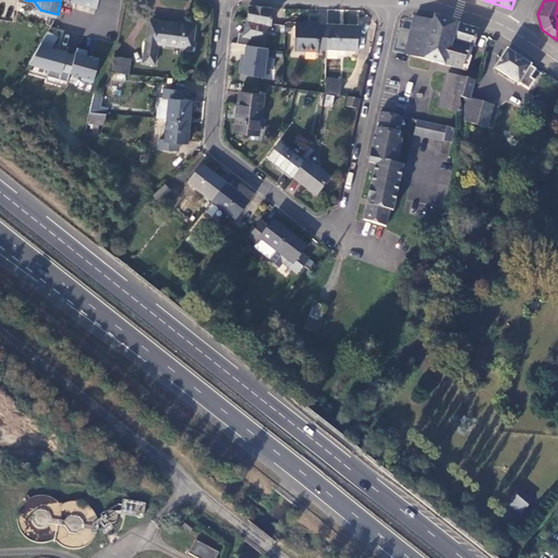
[(271,8),(249,4),(247,19),(269,24),(271,8)]
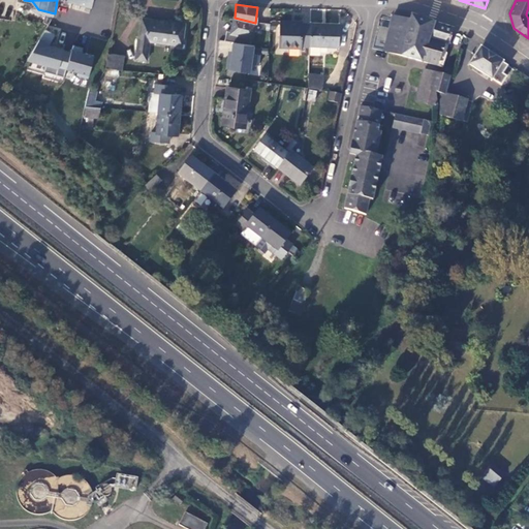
[(392,17),(383,52),(443,67),(446,54),(445,54),(448,44),(429,37),(434,23),(411,17),(410,21),(392,17)]
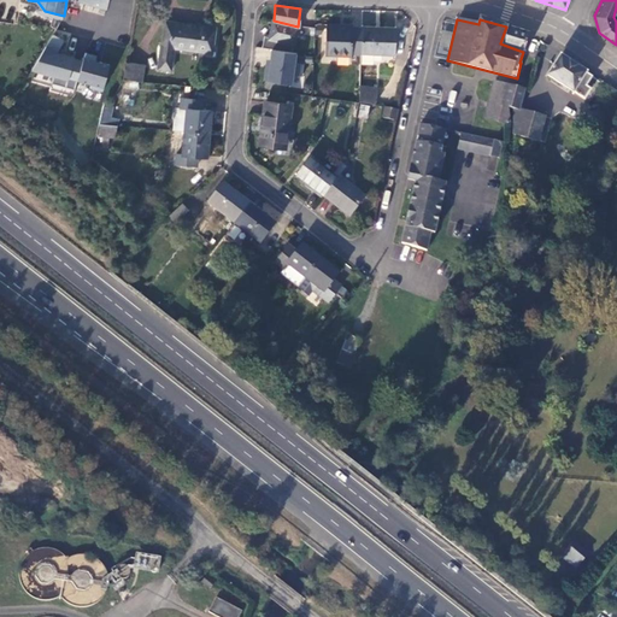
[(292,52),(298,27),(274,21),(269,37),(264,37),(262,48),(271,50),(292,52)]
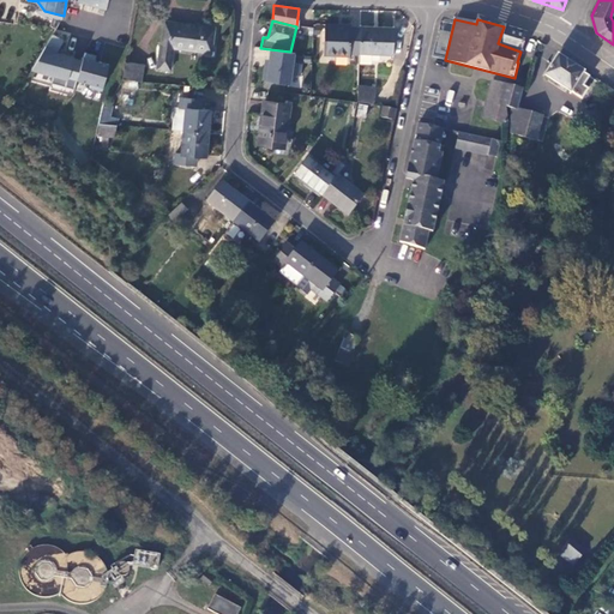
[(215,28),(164,22),(161,47),(160,46),(157,70),(170,71),(173,48),(211,53),(215,28)]
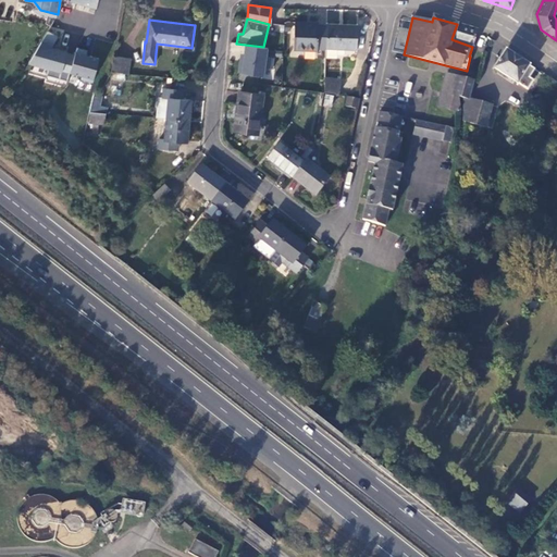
[(319,24),(295,22),(294,49),(317,50),(325,50),(325,49),(326,24),(319,24)]
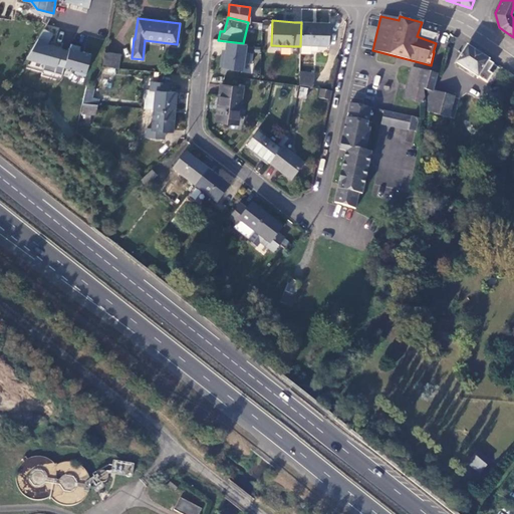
[(329,23),(301,22),(300,45),(328,46),(329,23)]
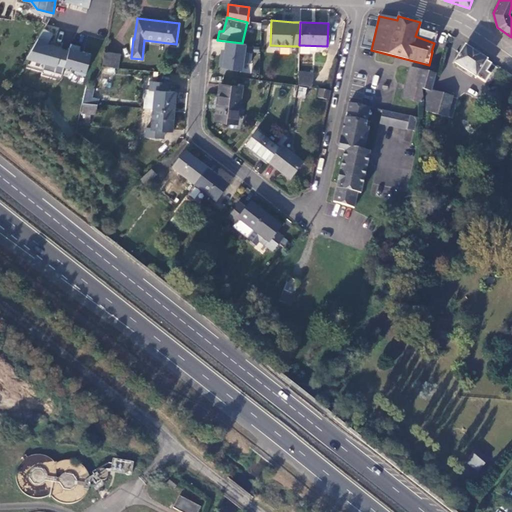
[(439,29),(420,22),(415,36),(434,43),(439,29)]
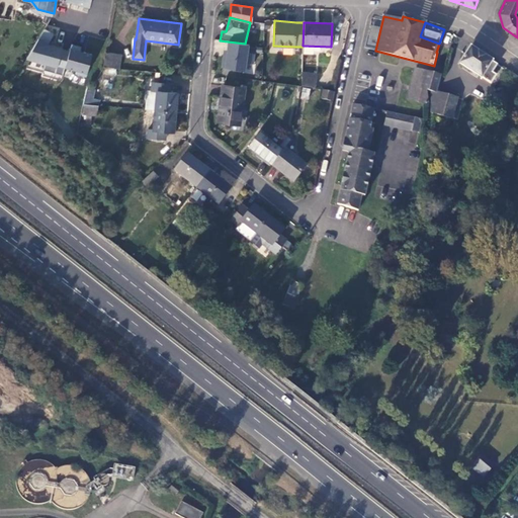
[(86,77),(93,53),(71,46),(70,50),(50,44),(53,32),(39,28),(28,68),(62,77),(64,71),(86,77)]
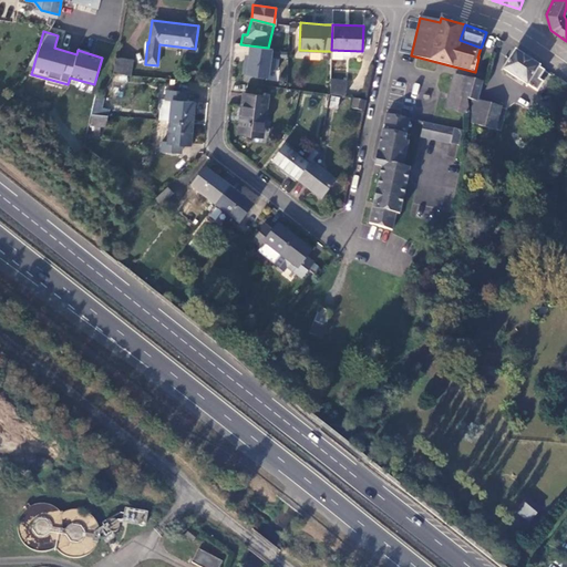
[(272,49),(249,45),(247,63),(244,62),(243,73),(268,78),(269,69),(277,70),(279,59),(271,58),(272,49)]
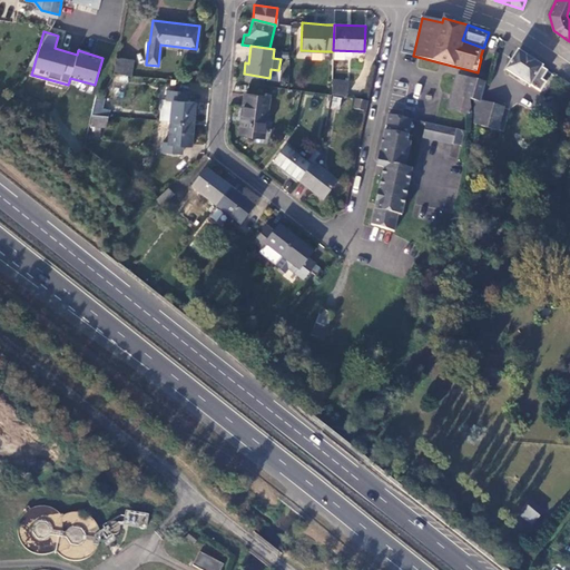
[(547,71),(518,52),(507,69),(540,92),(546,82),(542,79),(547,71)]
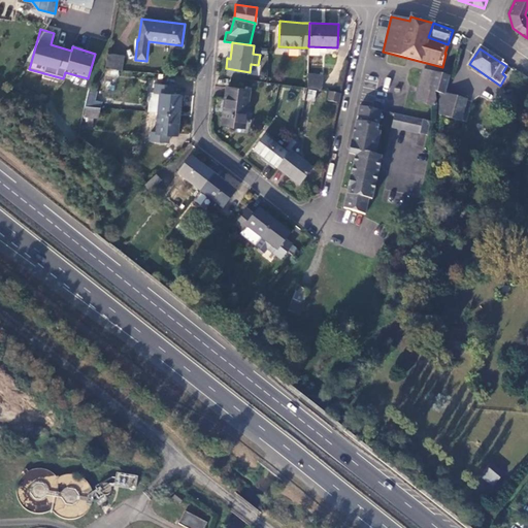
[(124,56),(107,53),(105,68),(121,70),(124,56)]
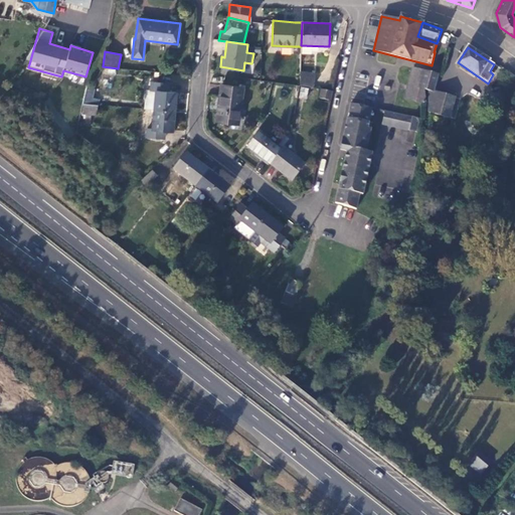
[(423,70),(412,68),(404,98),(425,104),(423,90),(418,89),(423,70)]
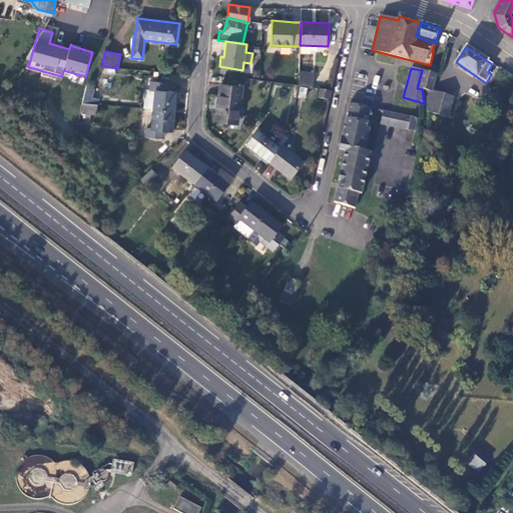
[(437,74),(422,70),(417,88),(422,89),(427,91),(432,92),(437,74)]
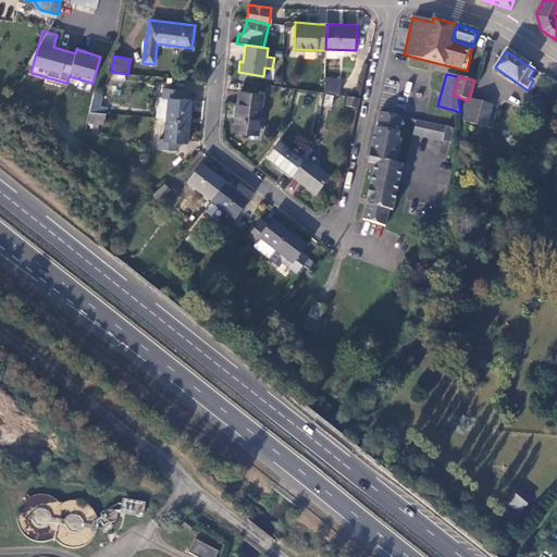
[(341,79),(324,77),(324,93),(338,94),(341,79)]
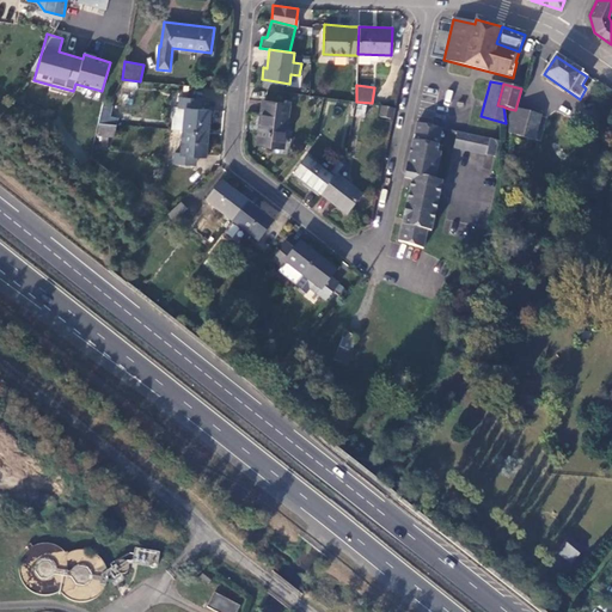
[(179,98),(178,108),(185,109),(183,132),(207,133),(209,110),(201,109),(201,99),(179,98)]
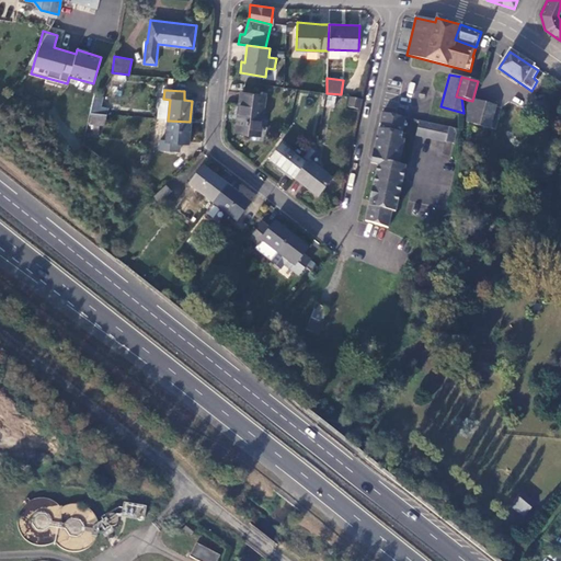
[(102,111),(103,93),(93,92),(91,110),(102,111)]
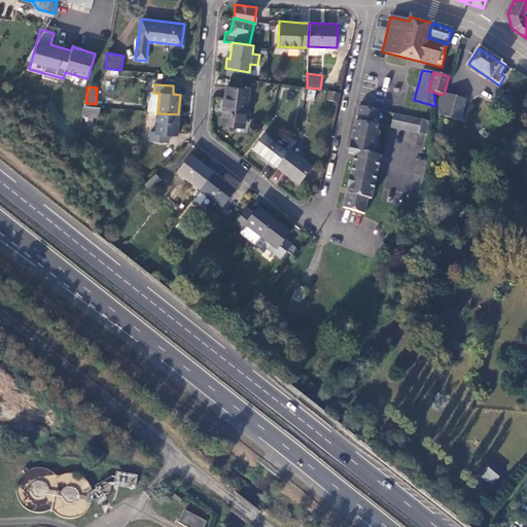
[(248,91),(226,88),(221,124),(244,127),(248,91)]
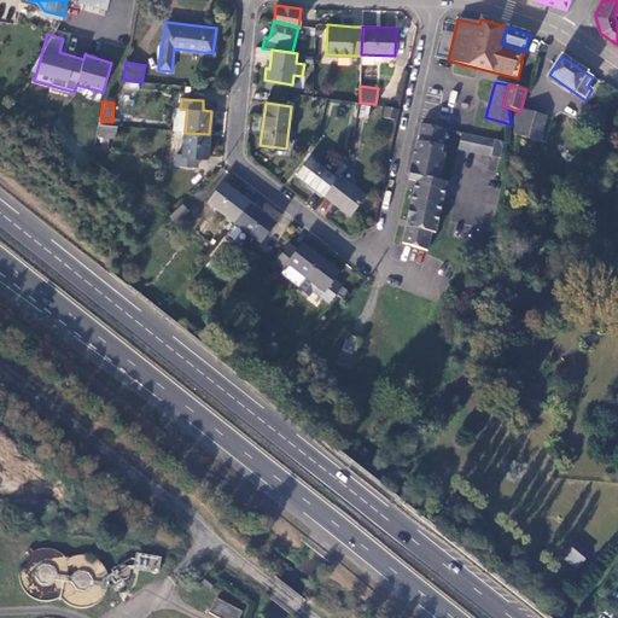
[(398,110),(385,108),(383,118),(397,121),(398,110)]
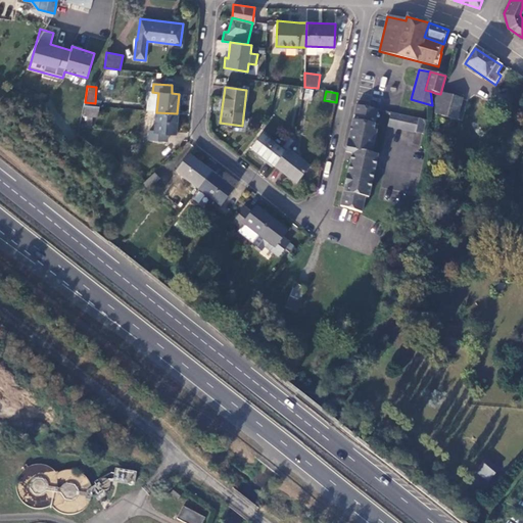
[(462,99),(441,94),(440,94),(435,93),(435,113),(456,120),(462,99)]
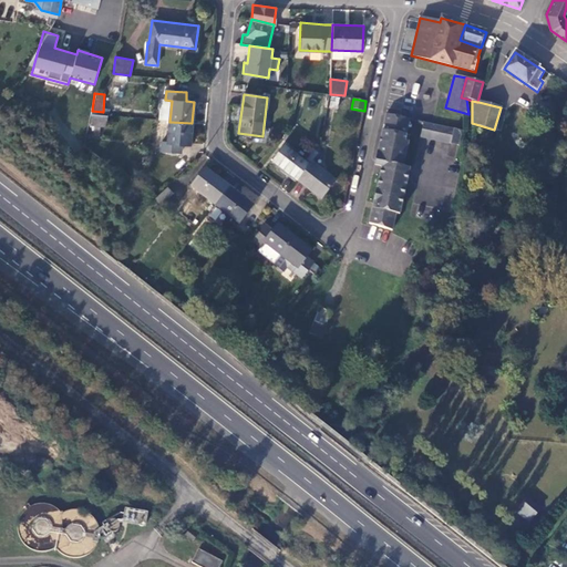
[(107,116),(91,114),(89,125),(95,126),(100,126),(106,126),(107,116)]
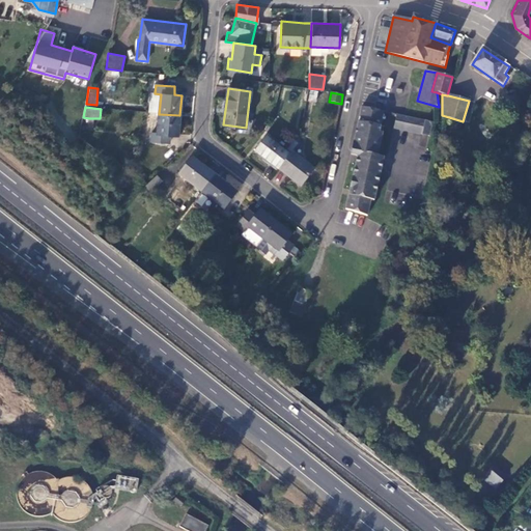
[(363,107),(361,107),(356,134),(352,151),(353,151),(357,134),(382,137),(383,133),(379,132),(383,111),(374,110),(363,107)]
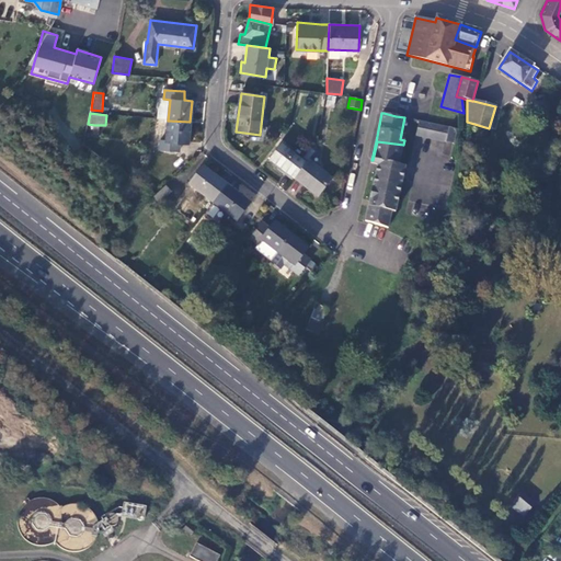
[(190,122),(168,121),(167,140),(160,140),(160,149),(179,151),(180,142),(189,142),(190,122)]
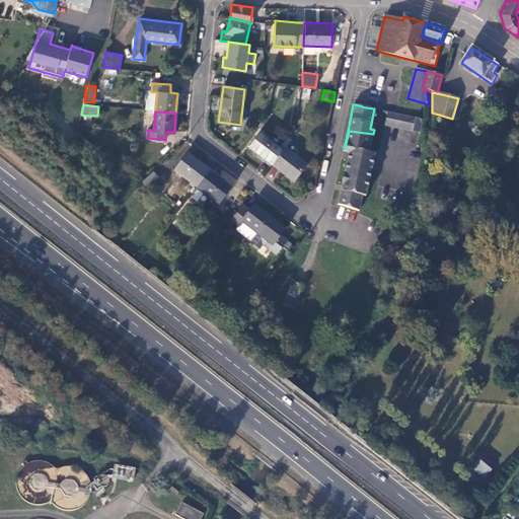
[(422,121),(387,112),(384,125),(419,133),(422,121)]
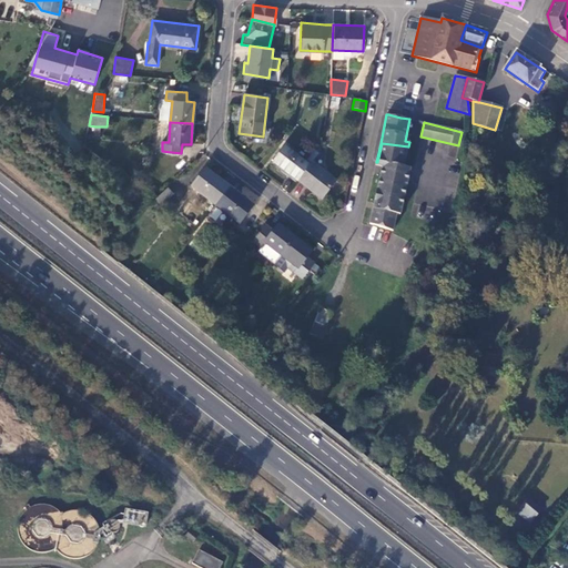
[(408,146),(382,143),(377,162),(383,163),(369,224),(393,230),(396,214),(399,215),(409,169),(403,168),(408,146)]
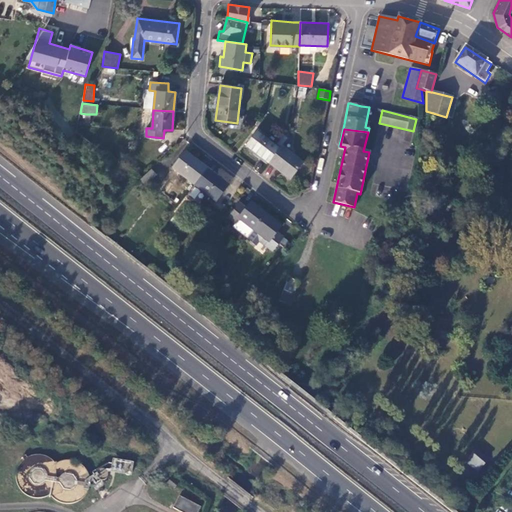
[(278,149),(256,132),(246,146),(268,163),(278,149)]
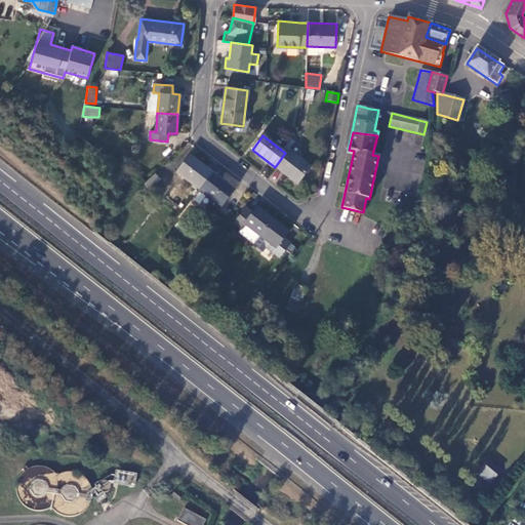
[(294,143),(290,139),(284,148),(288,151),(294,143)]
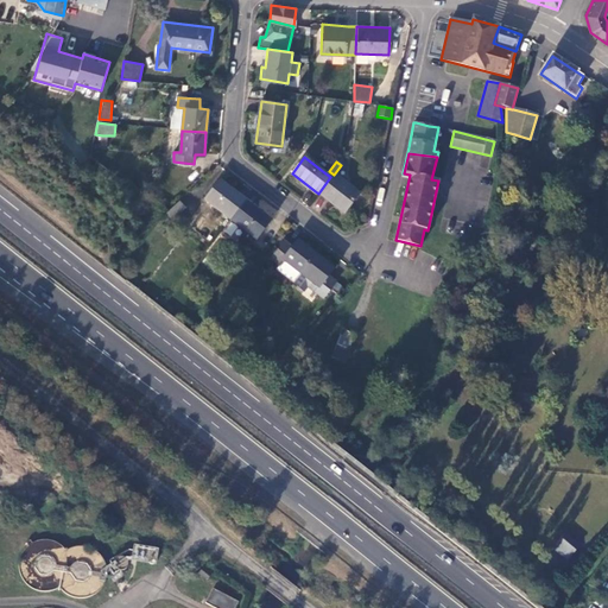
[(359,194),(334,175),(330,177),(318,194),(344,214),(359,194)]
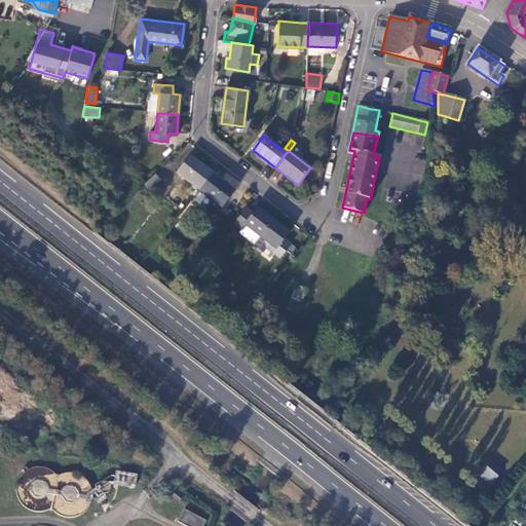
[(213,174),(190,156),(177,173),(199,190),(213,174)]
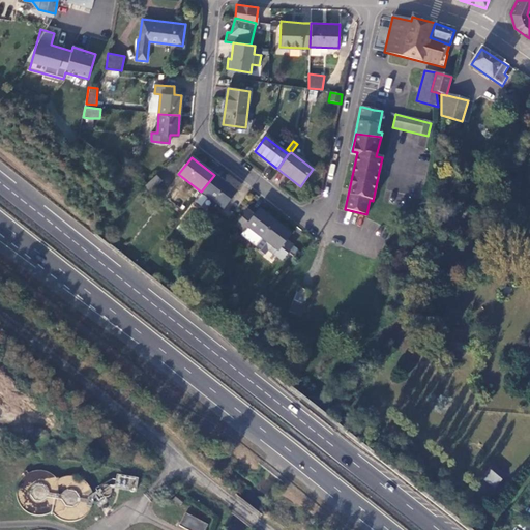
[(162,180),(156,174),(145,185),(150,190),(162,180)]
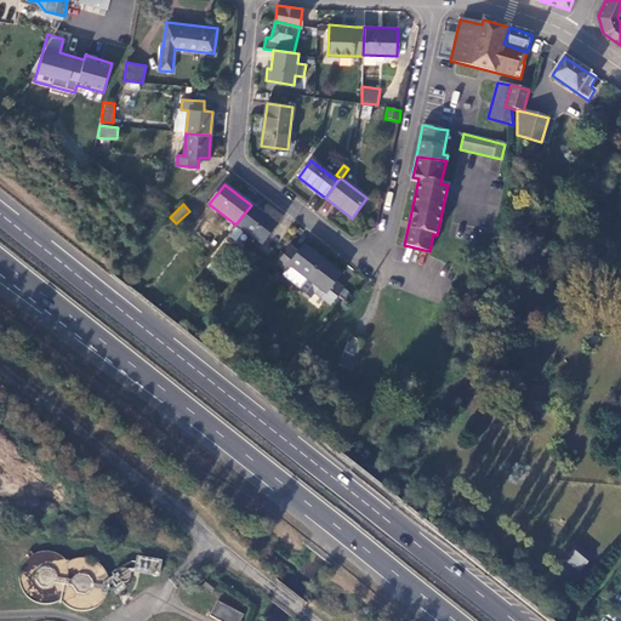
[(277,226),(251,205),(235,224),(262,245),(277,226)]
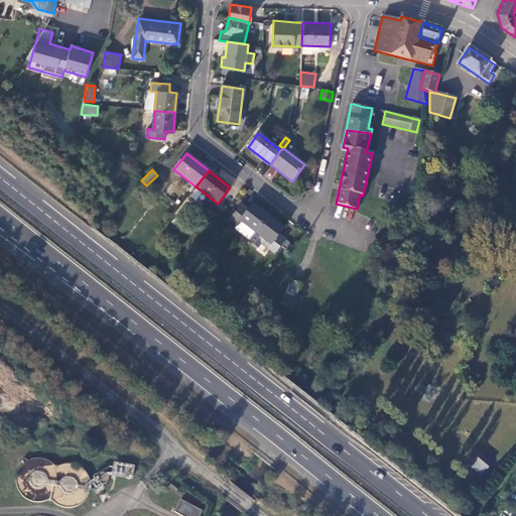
[(230,220),(237,226),(241,221),(256,233),(268,217),(252,205),(248,211),(241,206),(230,220)]
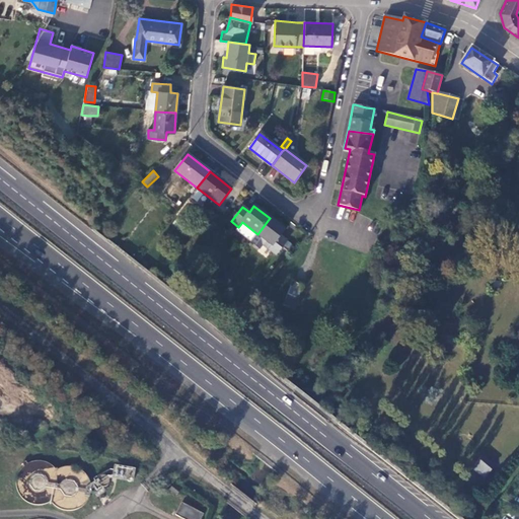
[(285,230),(270,218),(257,234),(250,242),(260,249),(263,245),(276,255),(287,241),(281,236),(285,230)]
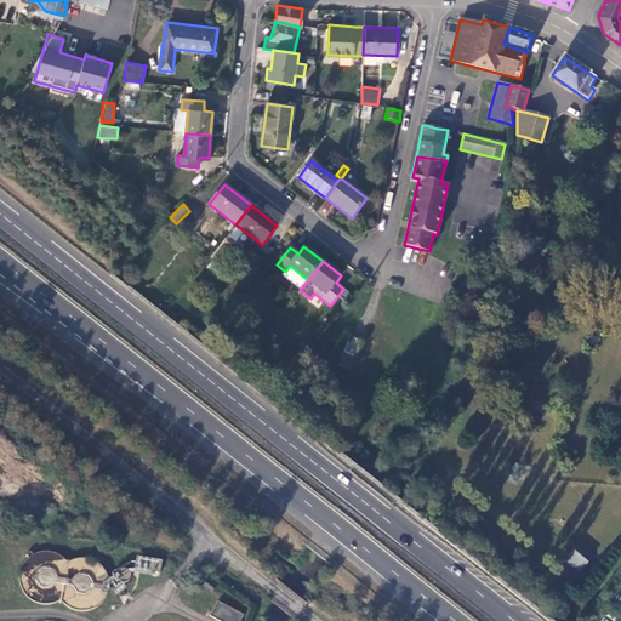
[(285,272),(281,275),(300,289),(308,280),(290,266),(285,272)]
